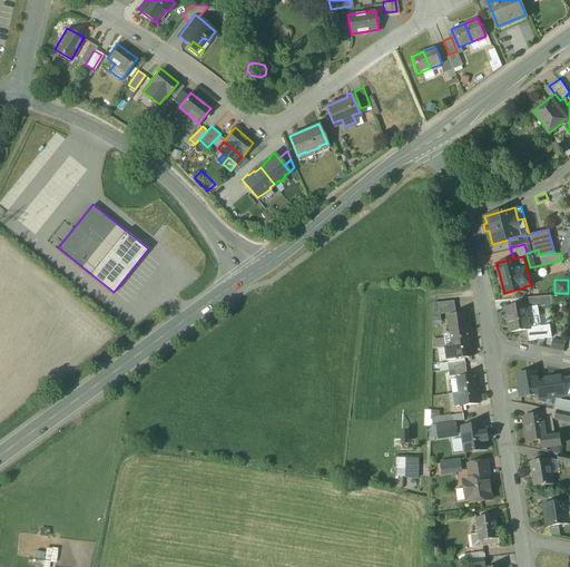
[(549,294),(521,296),(522,303),(527,303),(527,306),(538,305),(551,303),(549,294)]
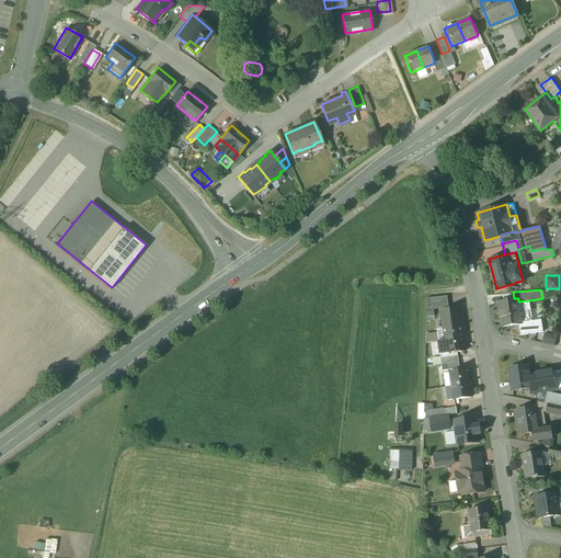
[(514,298),(499,302),(501,316),(502,325),(518,322),(521,333),(544,330),(541,318),(533,319),(529,300),(518,302),(518,298),(514,298)]
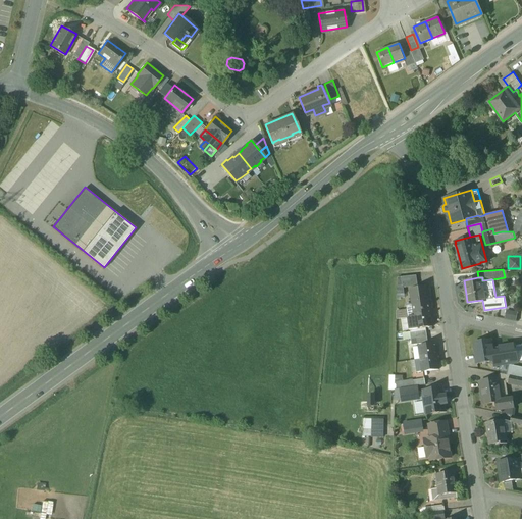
[(427,286),(411,288),(413,302),(415,315),(431,313),(427,286)]
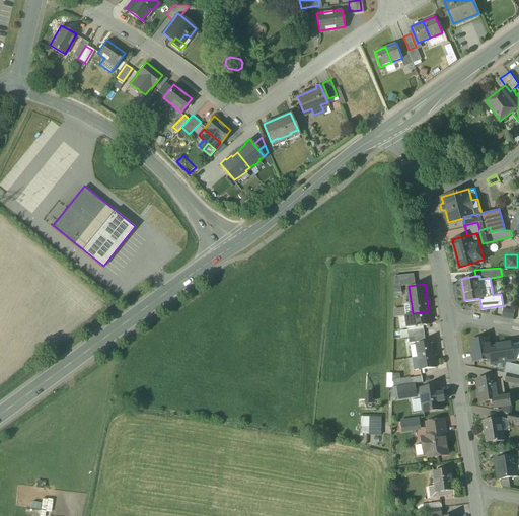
[(501,314),(512,317),(514,309),(502,306),(501,314)]
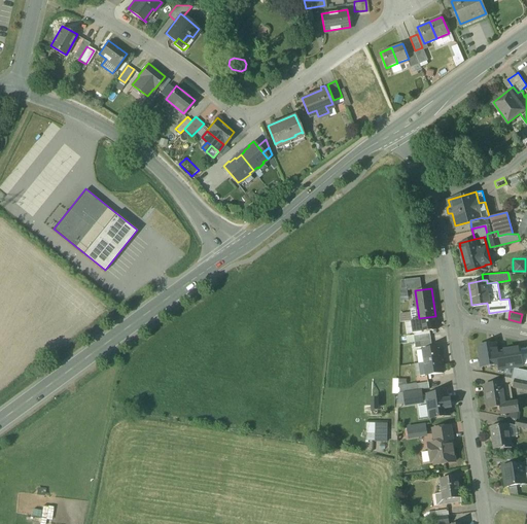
[(435,316),(419,318),(420,330),(436,328),(435,316)]
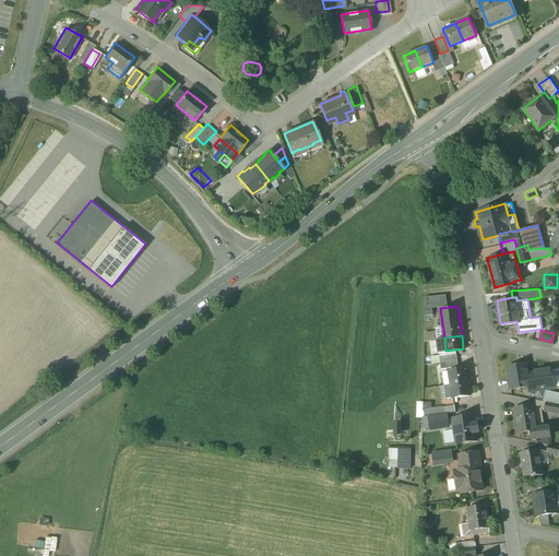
[(527,371),(526,363),(508,365),(511,388),(530,385),(530,390),(555,387),(551,367),(527,371)]
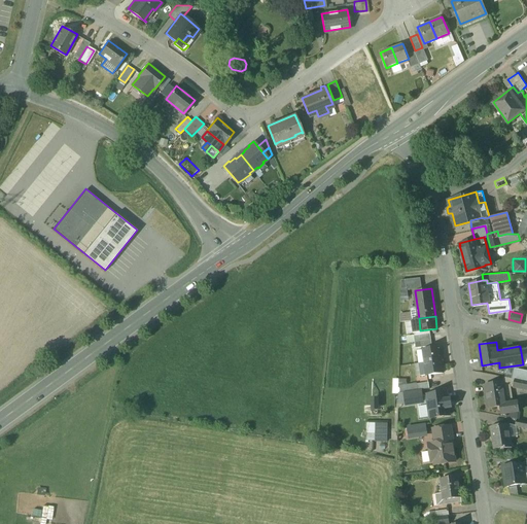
[(440,346),(423,348),(425,360),(442,358),(440,346)]
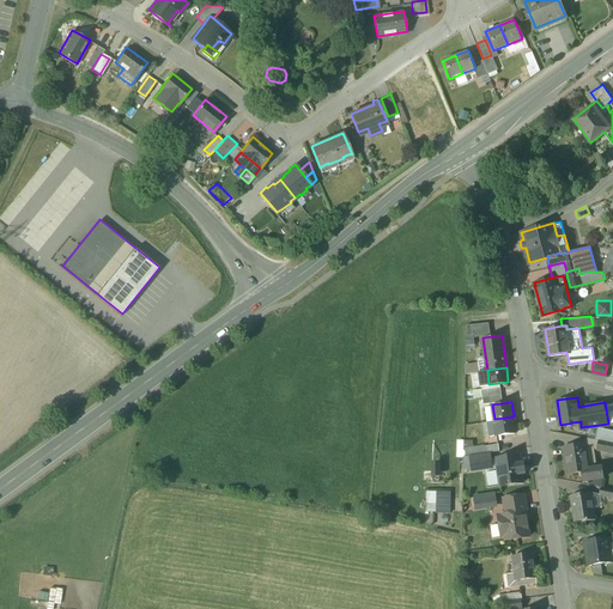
[(514,416),(495,419),(496,434),(515,431),(514,416)]
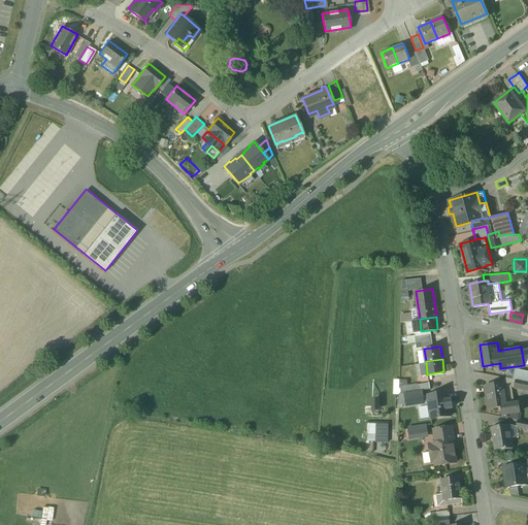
[(527,369),(515,367),(513,378),(517,379),(527,381),(527,369)]
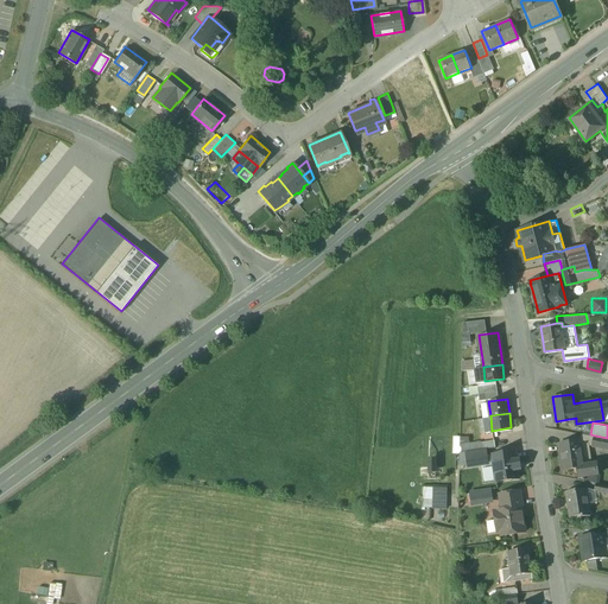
[(607,438),(595,436),(593,445),(607,447),(607,438)]
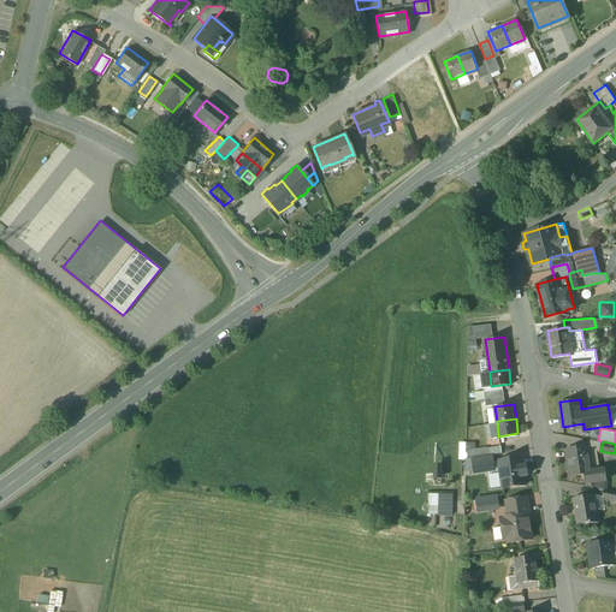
[(587,445),(567,449),(569,465),(568,465),(569,473),(570,473),(570,475),(585,473),(587,482),(606,479),(604,468),(591,470),(587,445)]
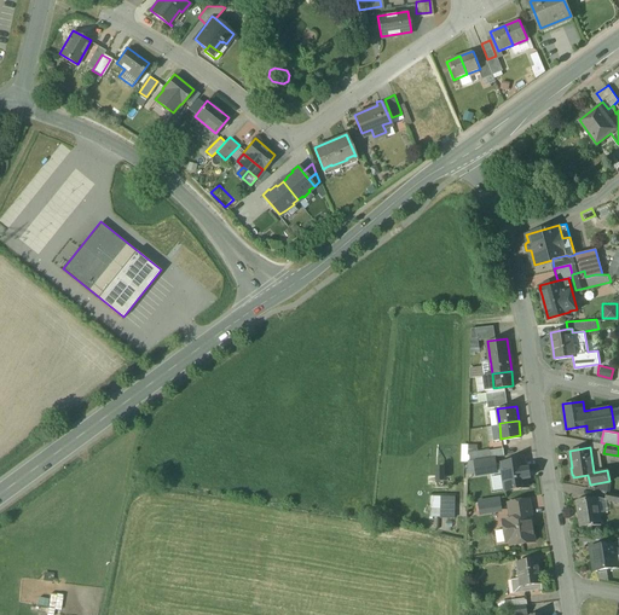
[(491,456),(468,459),(467,497),(492,493),(491,486),(496,485),(492,463),(491,456)]
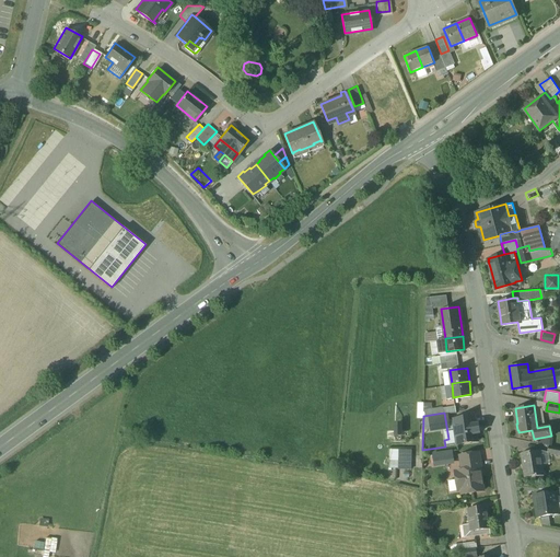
[(474,416),(454,418),(457,442),(477,439),(474,416)]
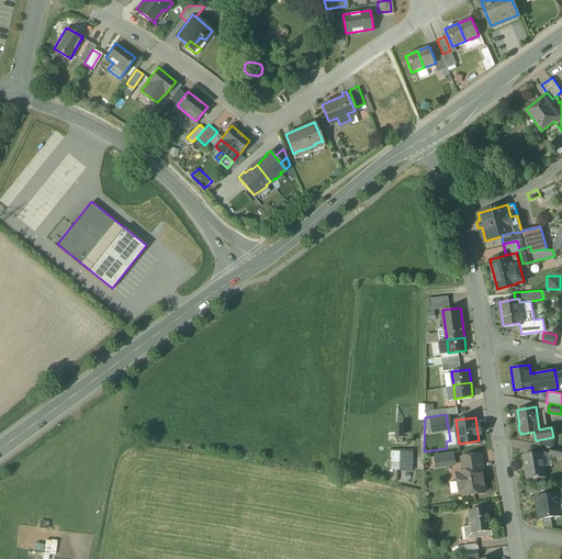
[(390,449),(390,469),(411,469),(411,449),(390,449)]
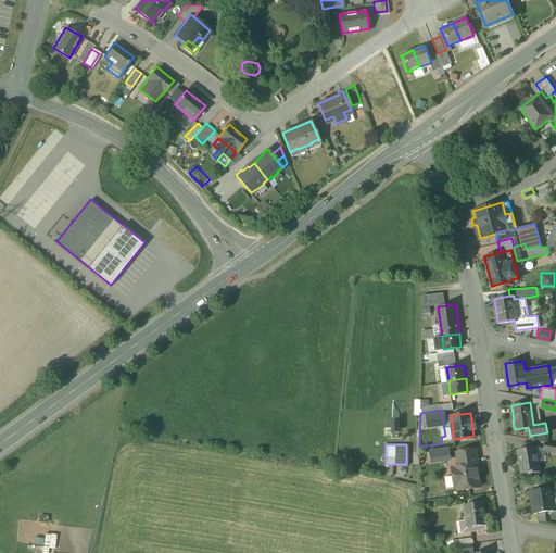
[(427,462),(449,460),(447,445),(426,448),(427,462)]
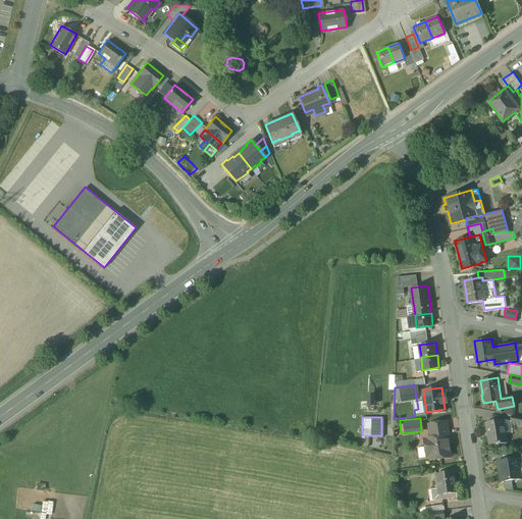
[(505,418),(485,421),(488,444),(500,442),(500,443),(508,442),(505,418)]
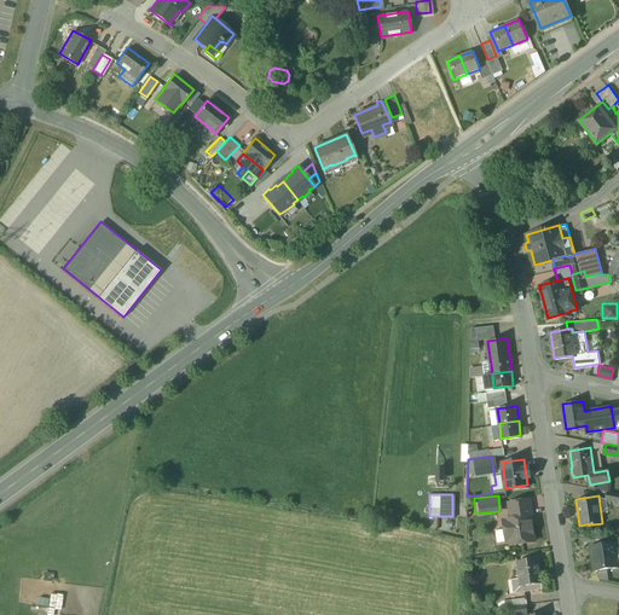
[(530,498),(508,502),(510,511),(531,508),(530,498)]
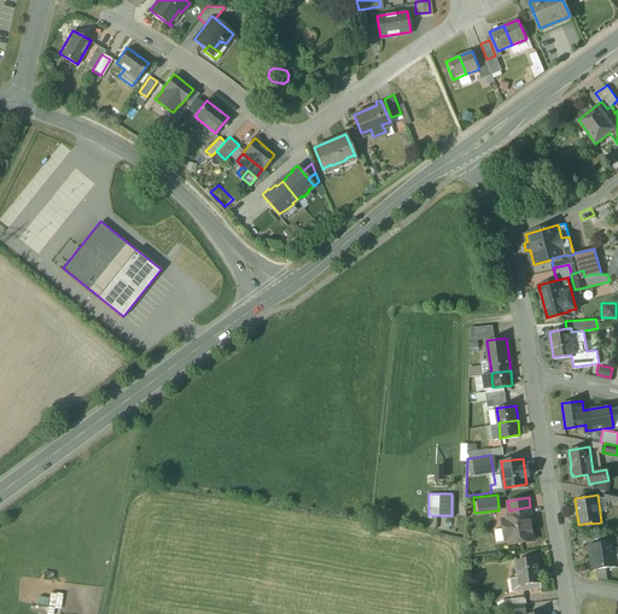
[(530,507),(509,510),(511,518),(503,519),(505,528),(507,527),(509,543),(534,539),(530,513),(531,513),(530,507)]
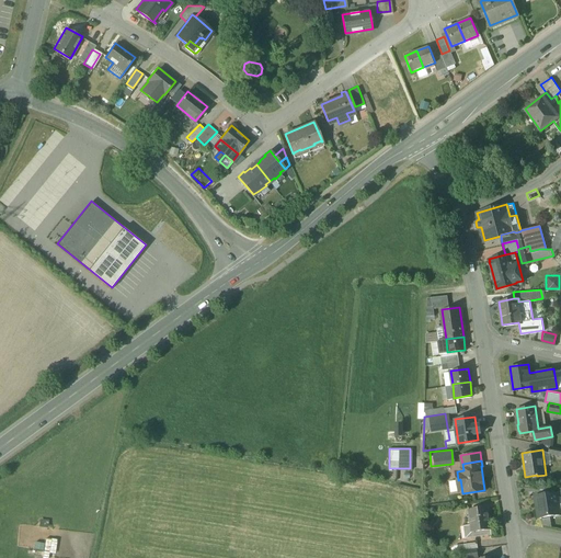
[(557,492),(535,496),(538,516),(560,513),(557,492)]
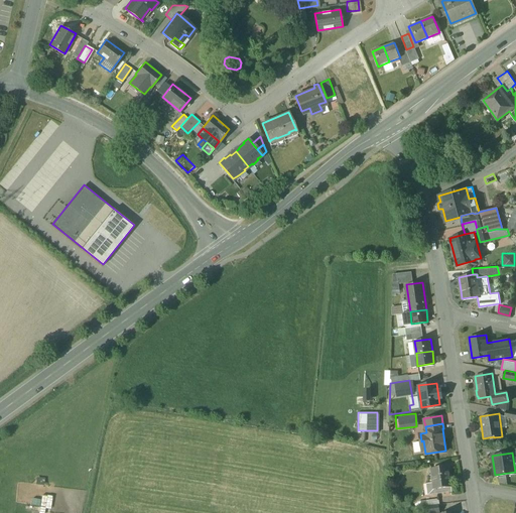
[(448,465),(431,467),(434,488),(450,486),(452,486),(448,465)]
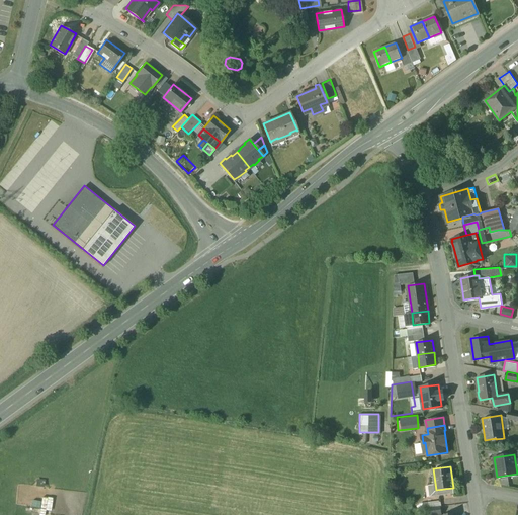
[(35,501),(23,500),(22,510),(45,512),(45,496),(35,496),(35,501)]
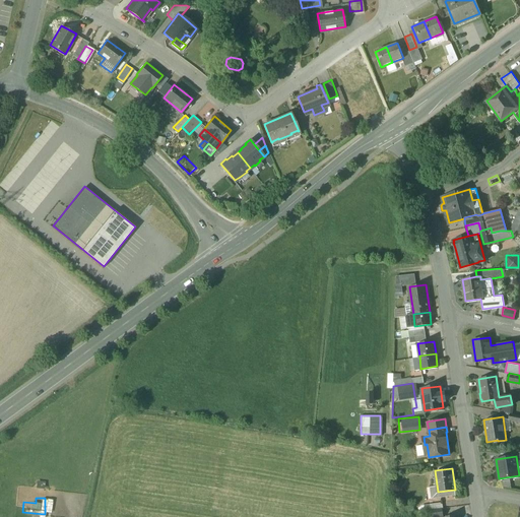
[(442,508),(430,509),(430,516),(431,516),(443,515),(442,508)]
